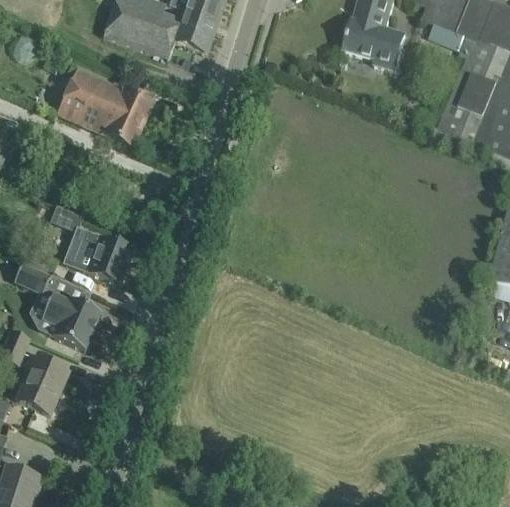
[(207,52),(218,22),(185,11),(182,20),(163,13),(166,4),(155,0),(117,0),(104,36),(150,53),(169,60),(176,41),(207,52)]
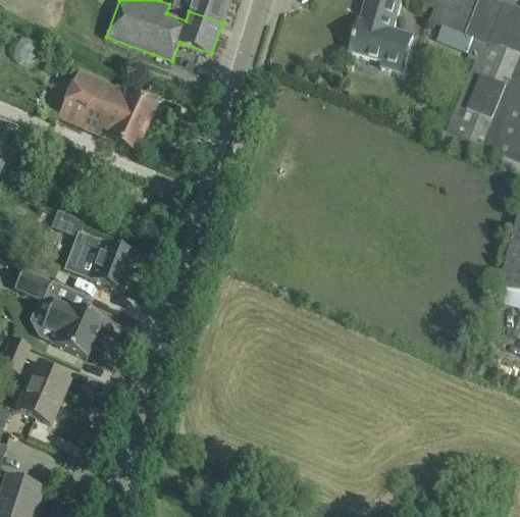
[(173,0),(171,5),(189,11),(222,22),(229,0),(173,0)]
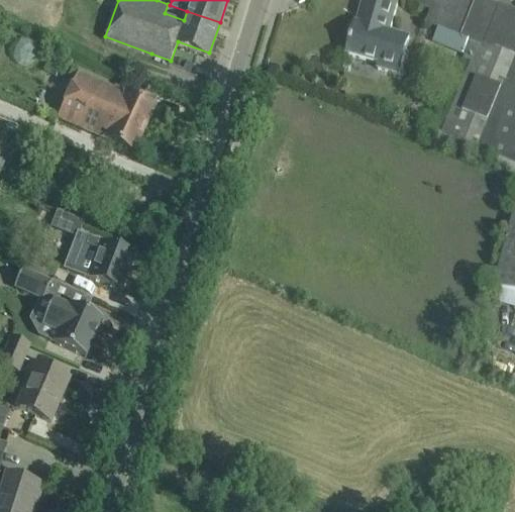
[(367,0),(362,20),(356,18),(348,49),(381,60),(379,65),(401,71),(411,33),(391,28),(399,0),(367,0)]
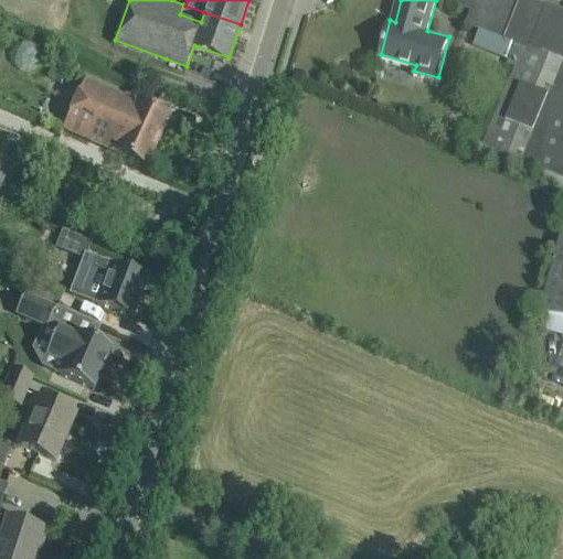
[(456,0),(473,7),(467,21),(518,41),(509,61),(518,64),(490,130),(485,143),(562,174),(562,230),(541,310),(562,315),(562,0),(456,0)]
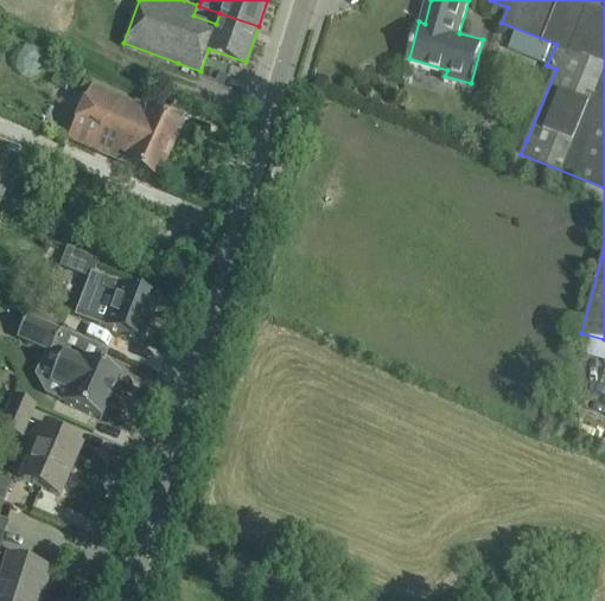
[(220,70),(217,78),(225,81),(228,72),(220,70)]
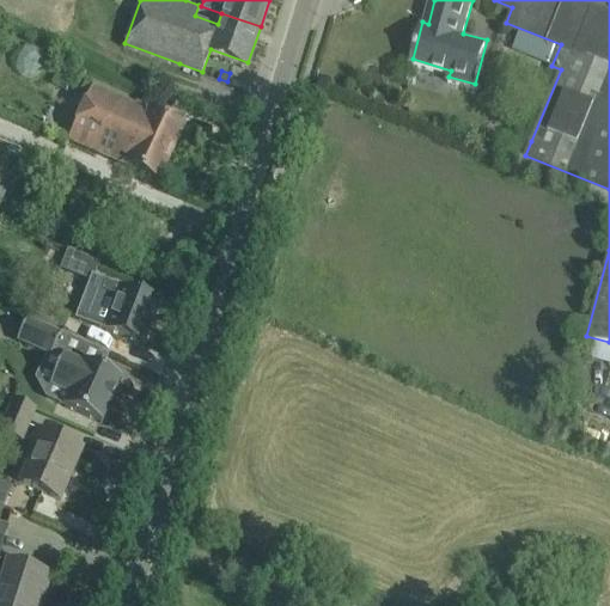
[(182,123),(152,110),(151,110),(93,84),(69,134),(128,161),(158,176),(182,123)]
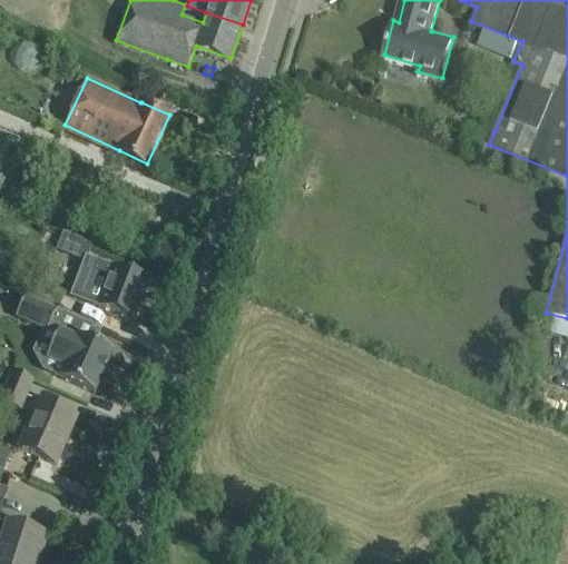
[(12,130),(8,138),(18,142),(21,135),(12,130)]
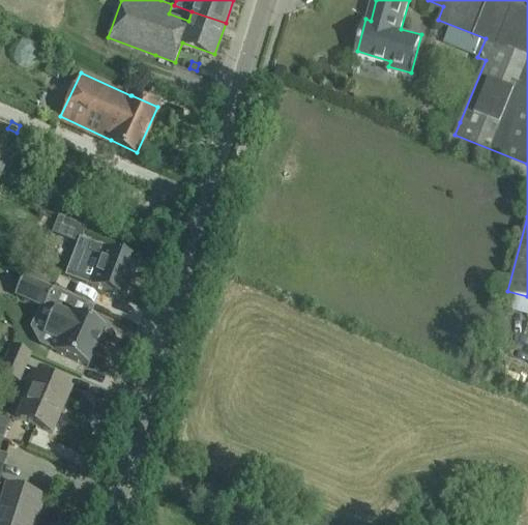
[(0,178),(13,149),(0,143),(0,178)]
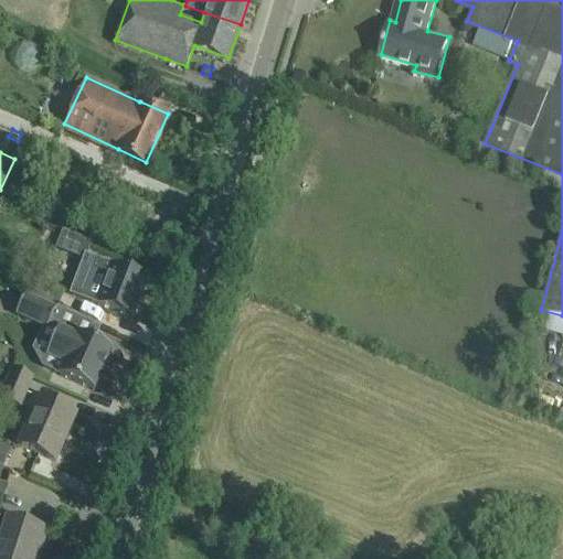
[(91,250),(94,233),(62,226),(59,244),(91,250)]
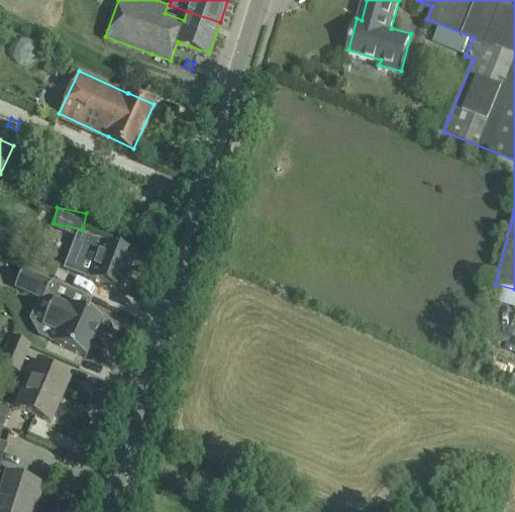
[(90,275),(122,288),(135,251),(80,230),(67,265),(90,274),(90,275)]
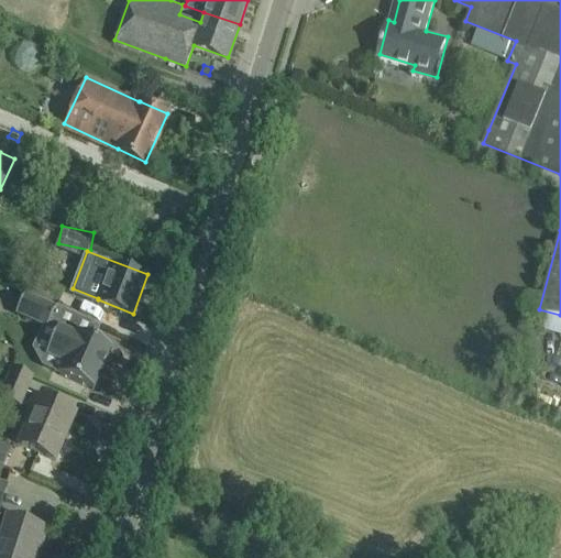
[(66,285),(40,273),(32,290),(58,302),(66,285)]
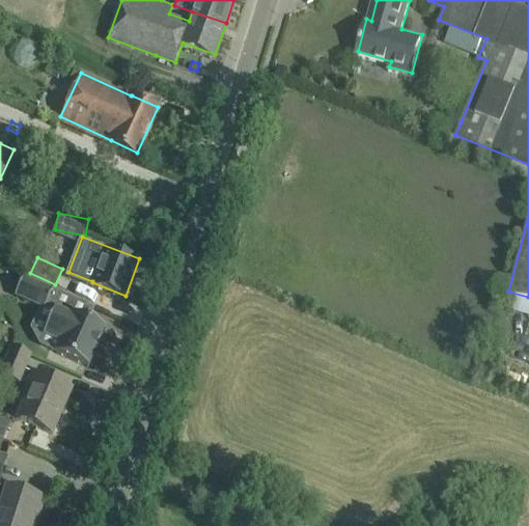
[(27,273),(24,280),(18,296),(40,306),(44,307),(54,285),(27,273)]
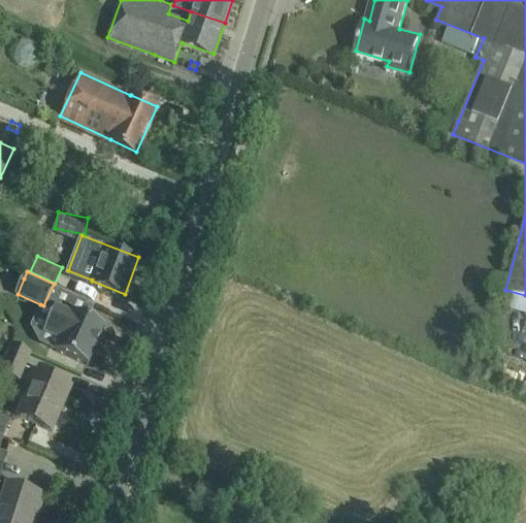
[(40,304),(31,324),(39,339),(57,347),(89,361),(105,323),(74,308),(72,311),(56,303),(53,309),(43,305),(40,304)]
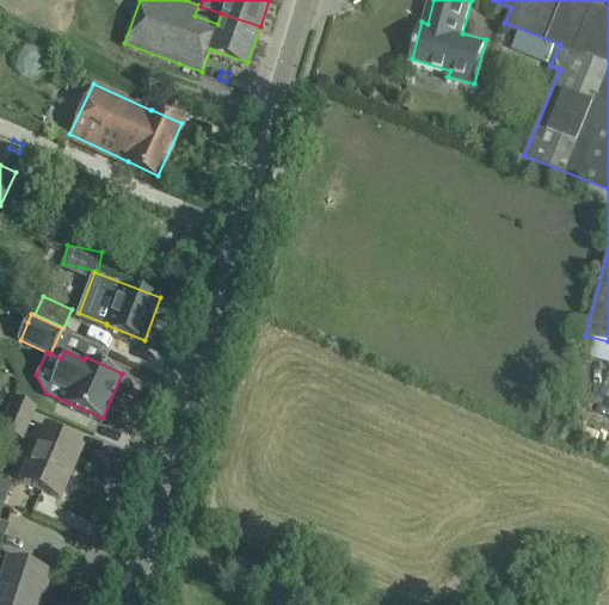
[(23,436),(36,405),(14,395),(1,426),(23,436)]
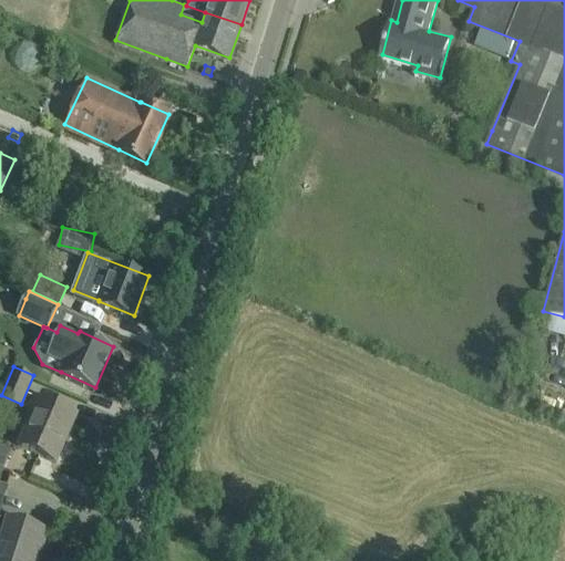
[(78,411),(58,403),(36,393),(30,407),(37,411),(22,444),(57,459),(78,411)]
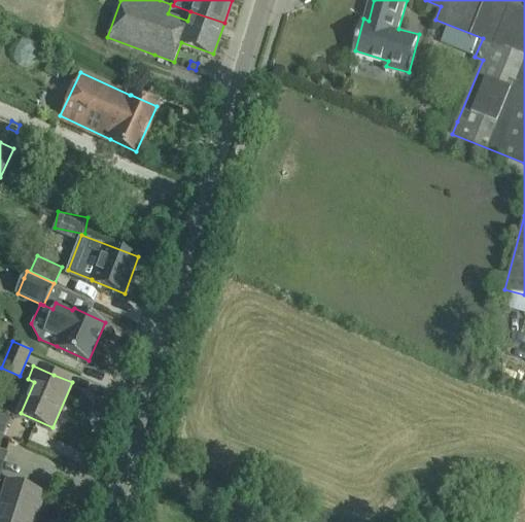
[(11,418),(0,413),(0,430),(3,432),(11,418)]
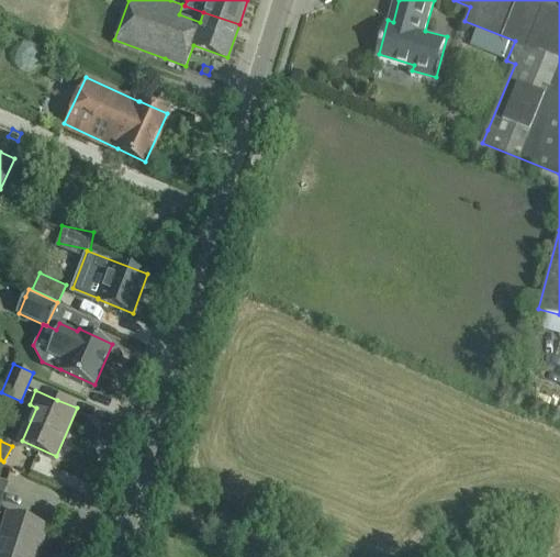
[(47,525),(21,516),(9,513),(0,541),(0,556),(31,556),(36,543),(41,544),(47,525)]
